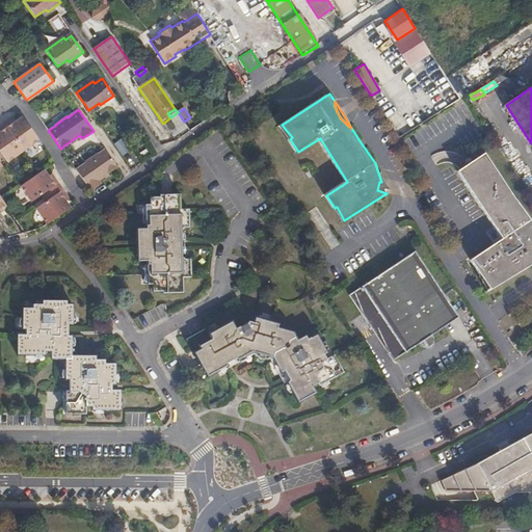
[(38,138),(22,115),(21,114),(14,120),(11,123),(9,120),(3,124),(22,150),(38,138)]
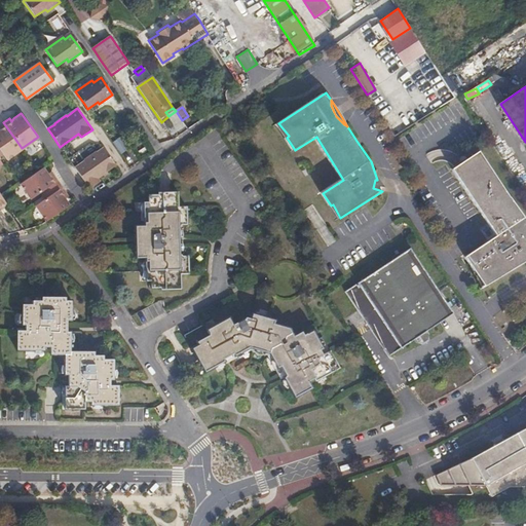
[(22,148),(3,122),(0,124),(0,151),(6,159),(22,148)]
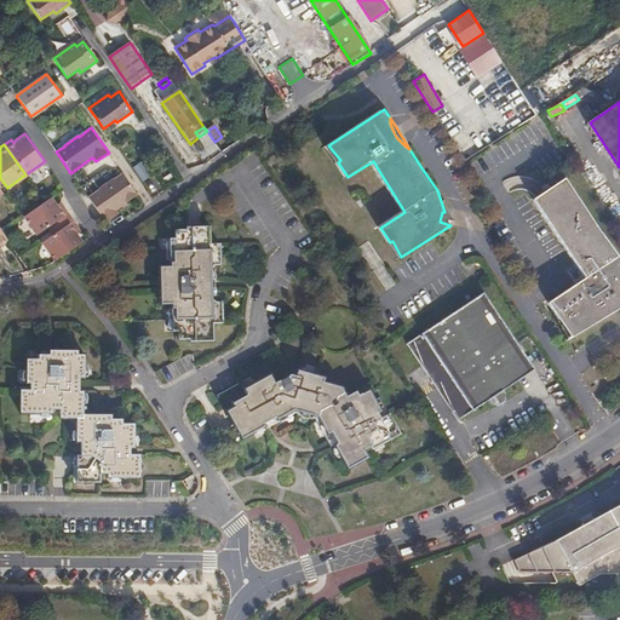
[(101,189),(89,197),(105,223),(119,213),(116,210),(138,194),(124,173),(115,179),(114,178),(101,188),(101,189)]
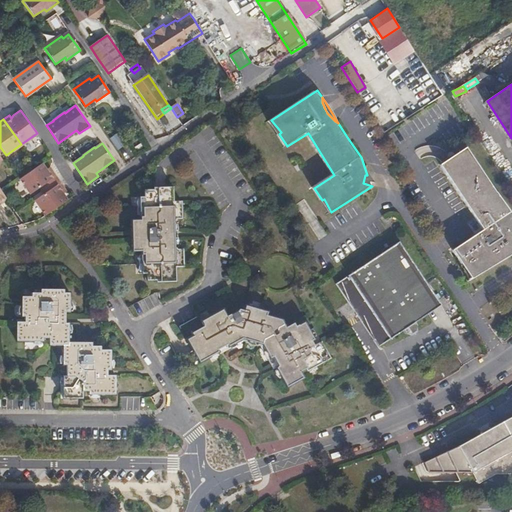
[(442,164),(475,214),(484,221),(487,227),(485,229),(454,250),(463,263),(465,261),(473,279),(479,272),(510,251),(508,249),(511,246),(511,213),(467,147),(442,164)]
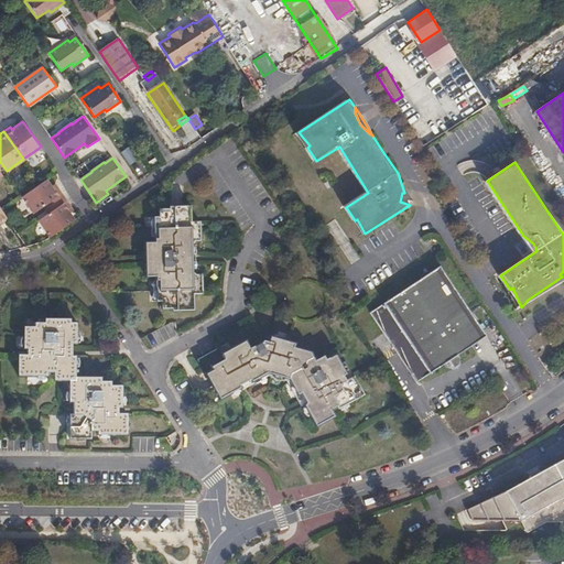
[(400,202),(410,205),(415,202),(398,173),(404,193),(402,193),(400,202)]
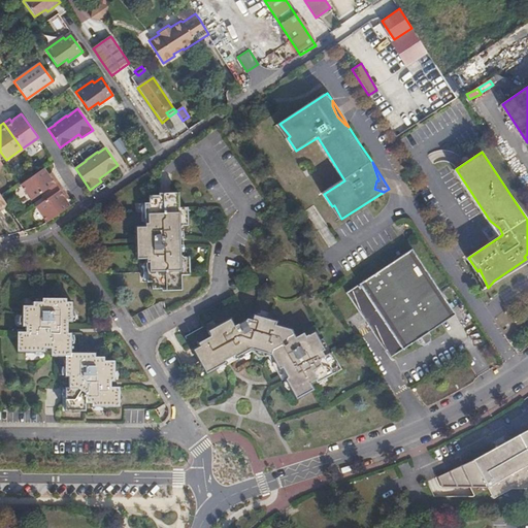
[(37,196),(57,182),(52,174),(50,176),(47,173),(42,167),(19,184),(30,200),(37,196)]
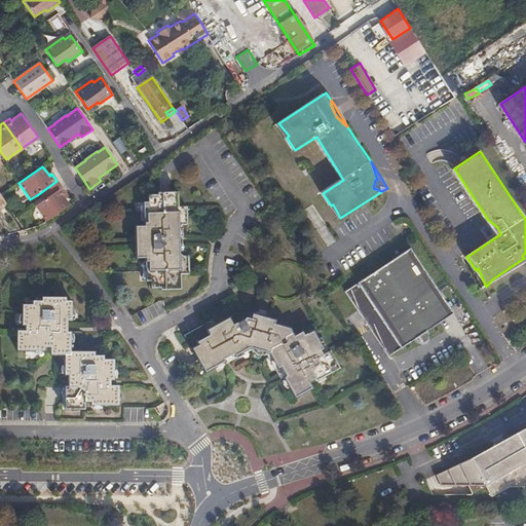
[(39,198),(59,184),(57,181),(37,195),(39,198)]
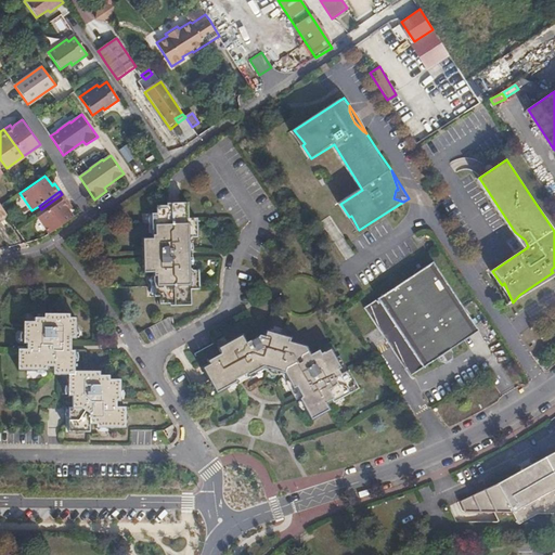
[(43,213),(64,197),(62,194),(41,209),(43,213)]
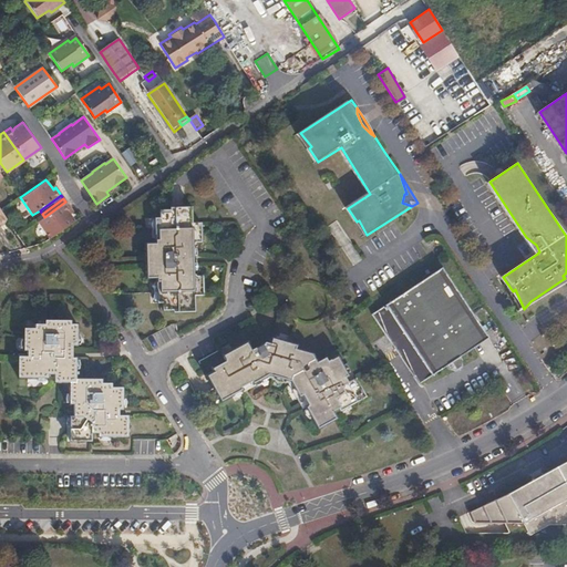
[(66,225),(73,219),(69,214),(66,210),(70,208),(65,202),(44,217),(38,222),(49,237),(66,225)]
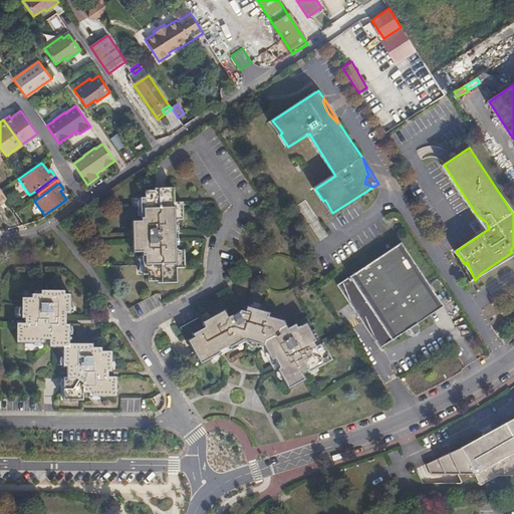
[(173,231),(177,231),(176,222),(180,219),(186,219),(185,201),(178,200),(177,187),(158,187),(158,189),(148,190),(148,196),(144,197),(145,220),(136,220),(137,252),(146,252),(147,273),(151,273),(151,279),(161,279),(161,281),(180,281),(179,266),(188,266),(187,250),(180,250),(177,247),(177,239),(173,239),(173,231)]
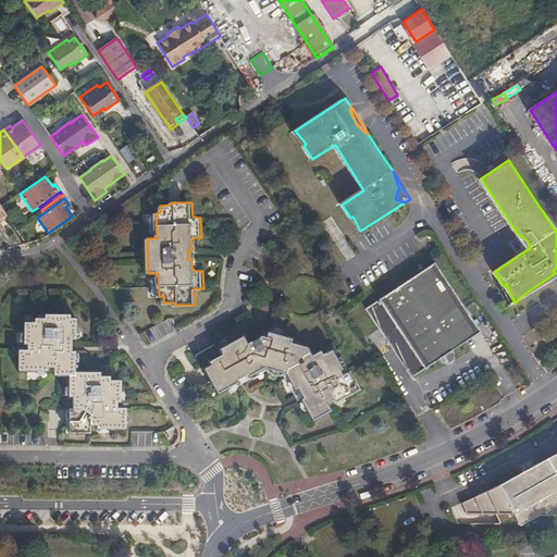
[(527,240),(517,233),(528,249),(530,247),(527,240)]
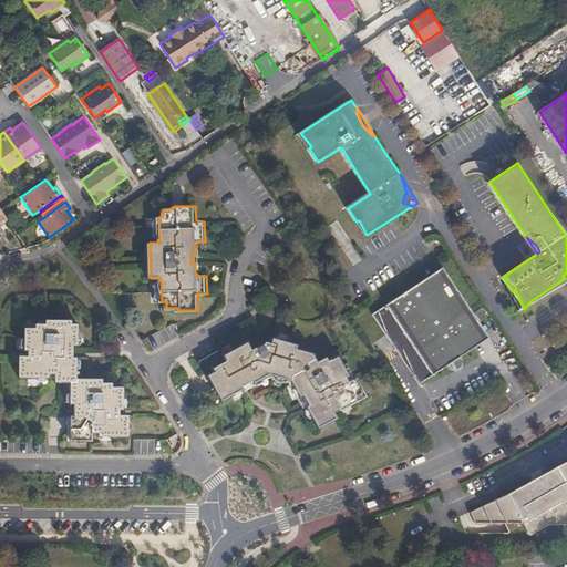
[(374,317),(421,385),(450,367),(462,358),(476,348),(475,347),(488,338),(444,270),(374,317)]
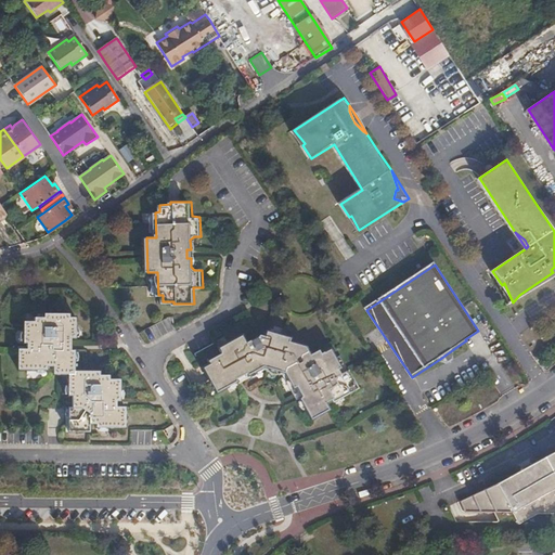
[(65,313),(41,312),(41,318),(39,318),(31,318),(31,322),(21,321),(21,343),(25,343),(25,349),(21,349),(16,349),(16,370),(47,370),(47,364),(52,364),(52,372),(66,373),(66,394),(72,394),(72,405),(67,405),(67,430),(88,430),(88,423),(93,423),(93,426),(116,426),(123,426),(123,404),(117,404),(110,404),(111,399),(117,399),(117,378),(108,377),(108,374),(100,373),(98,373),(98,370),(72,369),(72,350),(65,350),(65,345),(69,345),(69,338),(73,338),(73,318),(68,317),(65,317),(65,313)]
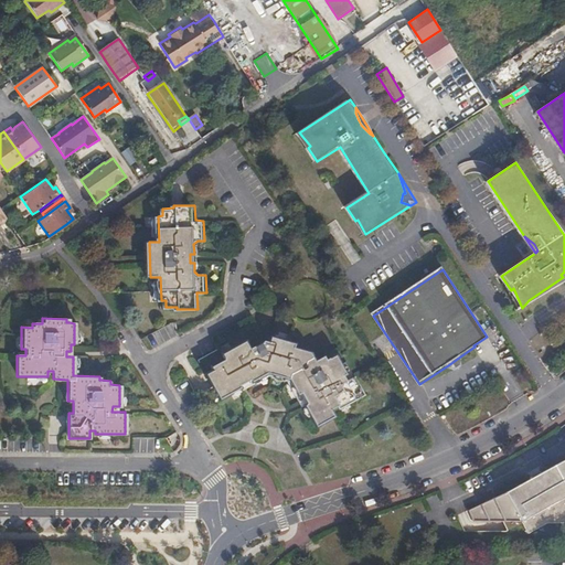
[(310,403),(306,405),(318,427),(337,417),(334,413),(332,409),(339,406),(341,409),(366,396),(356,377),(348,381),(345,377),(349,375),(338,355),(328,360),(326,356),(317,361),(312,352),(297,347),(297,343),(274,336),(272,341),(266,339),(253,347),(248,338),(224,351),(227,356),(215,363),(216,366),(209,371),(222,396),(244,384),(240,377),(246,374),(251,376),(253,376),(254,379),(270,371),(290,377),(299,394),(304,392),(310,403)]
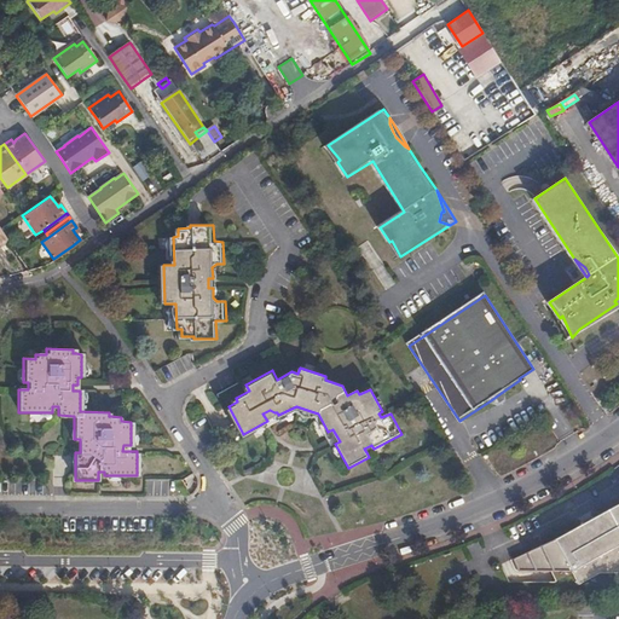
[(520,380),(534,370),(533,369),(519,379),(520,380)]
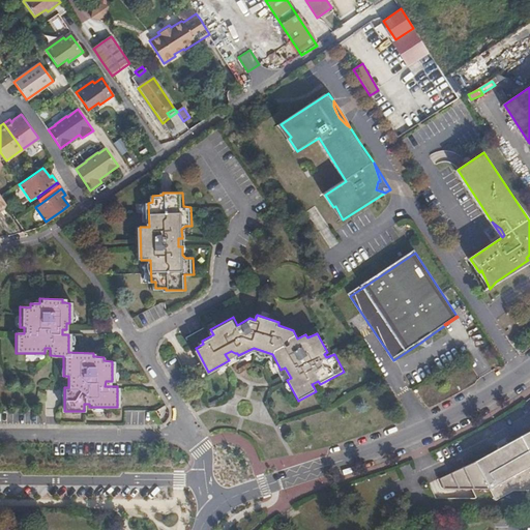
[(189,344),(207,336),(204,329),(186,336),(189,344)]
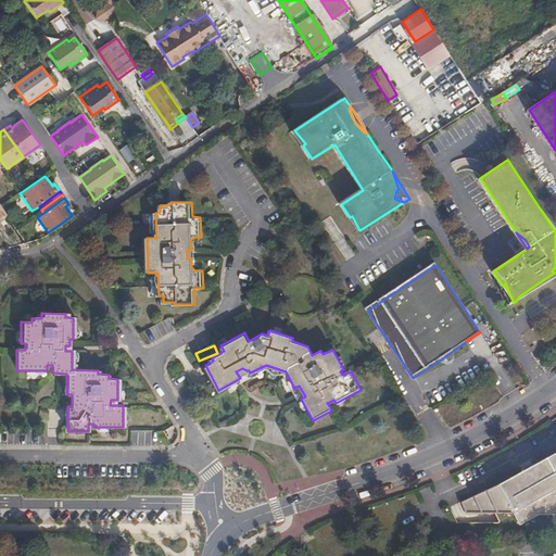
[(453,351),(441,359),(443,362),(447,364),(453,361),(454,354),(453,351)]
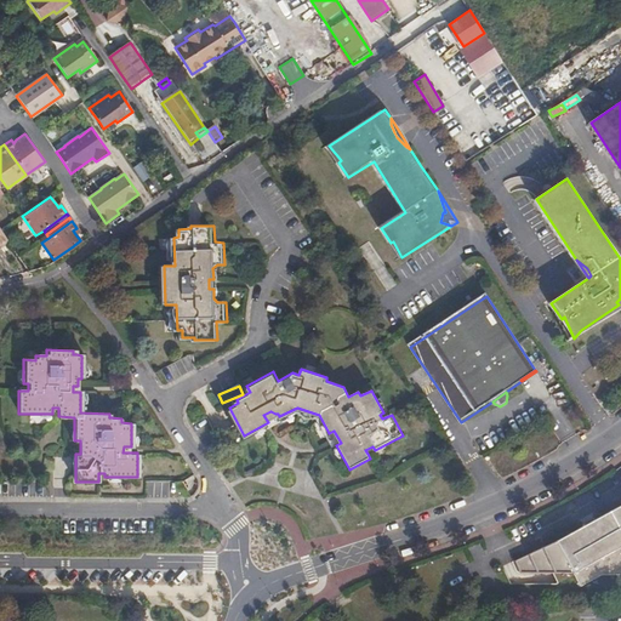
[(318,419),(328,434),(329,433),(319,415),(297,408),(279,416),(268,422),(269,426),(297,411),(318,419)]
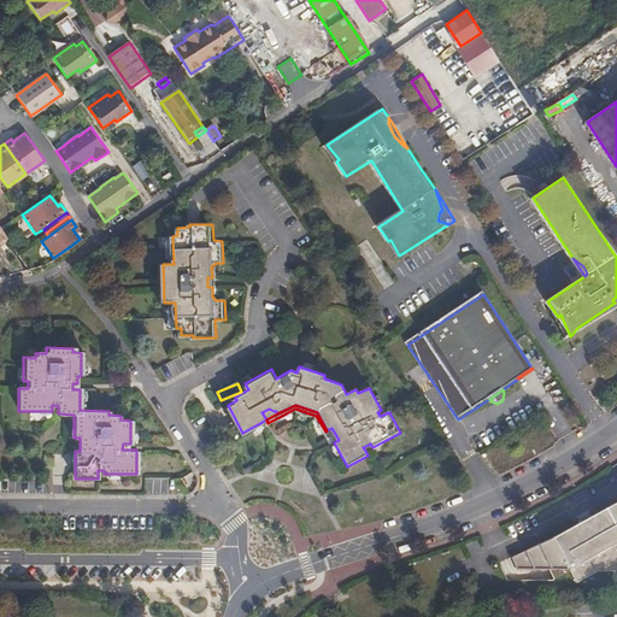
[(331,444),(334,442),(339,440),(331,428),(327,430),(325,432),(331,444)]
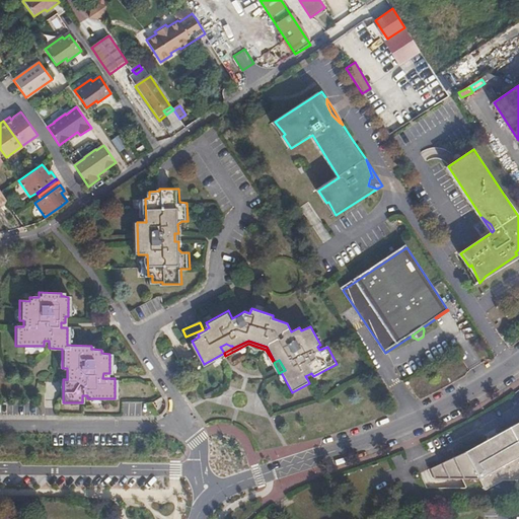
[(460,452),(430,467),(434,478),(477,482),(484,492),(502,483),(518,483),(518,420),(482,441),(460,452)]
